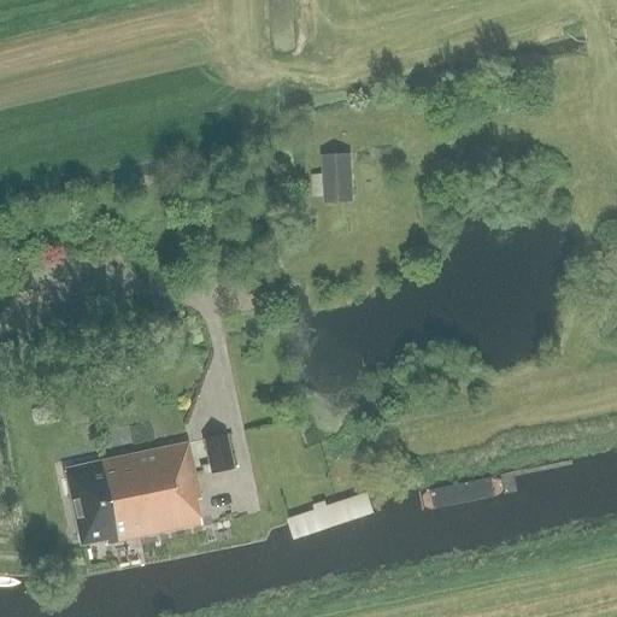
[(324,176),(325,198),(325,204),(352,203),(350,154),(323,156),(324,176)]
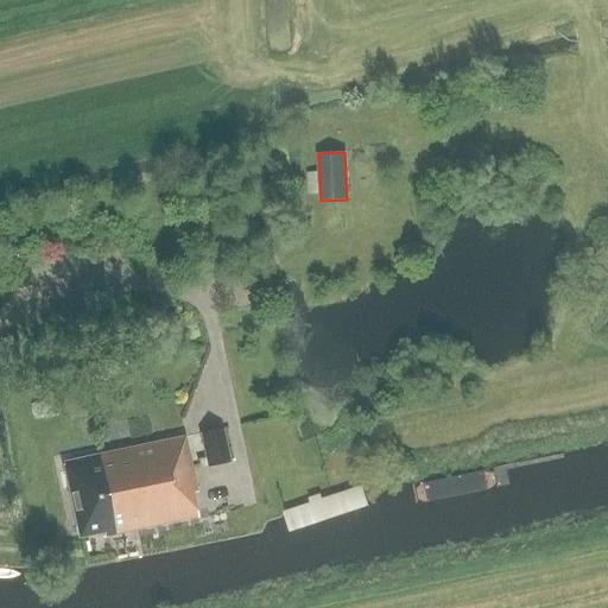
[(185,437),(64,463),(80,538),(107,532),(107,537),(198,517),(192,493),(197,493),(185,437)]
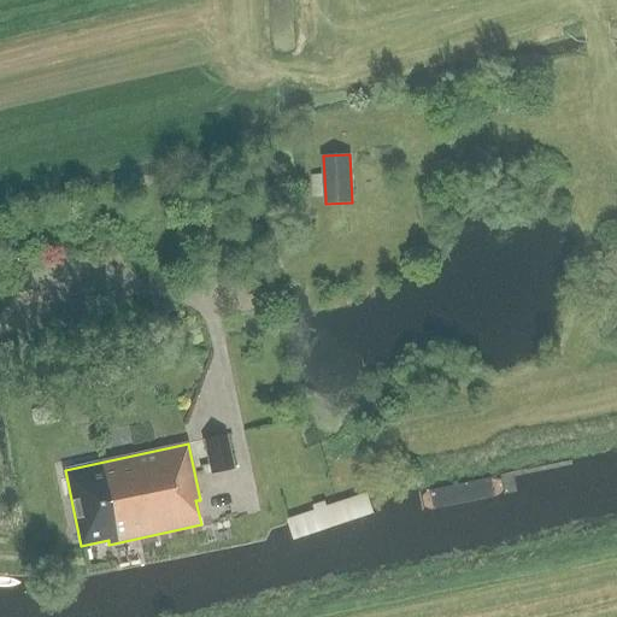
[(501,474),(418,492),(422,512),(505,494),(501,474)]
